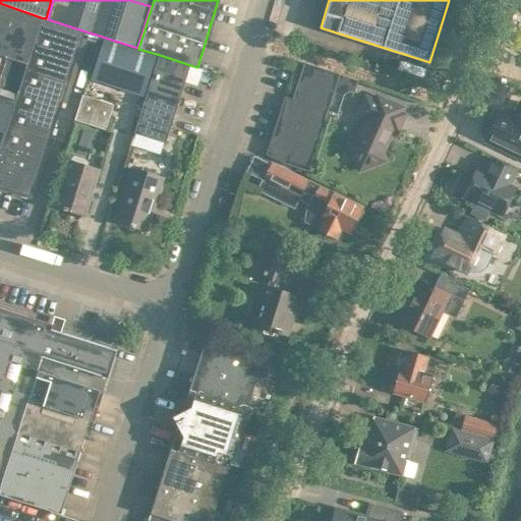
[(0,147),(41,18),(41,17),(0,3),(0,54),(0,55),(0,147)]
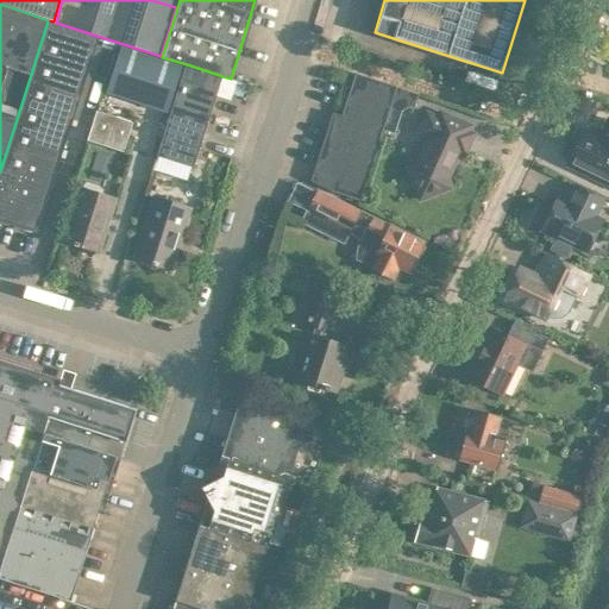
[(17,120),(0,171),(0,219),(36,231),(98,37),(48,22),(17,120)]
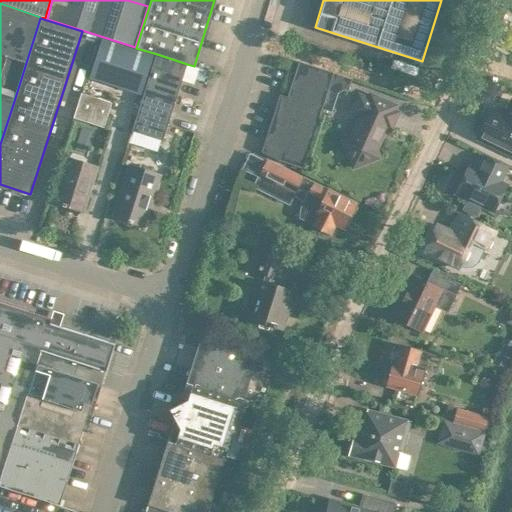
[(152,54),(100,38),(87,76),(139,93),(152,54)]
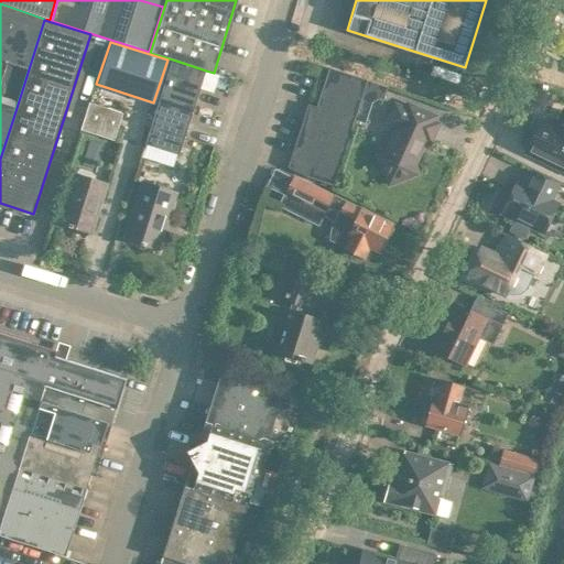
[(173,60),(147,143),(180,154),(206,71),(173,60)]
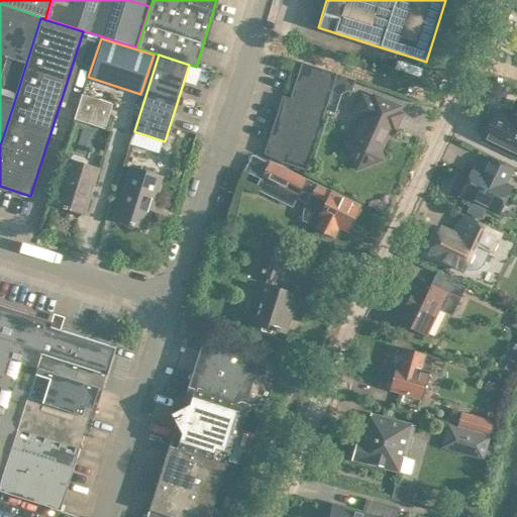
[(277,110),(319,122),(332,85),(336,72),(302,61),(290,96),(282,94),(277,110)]
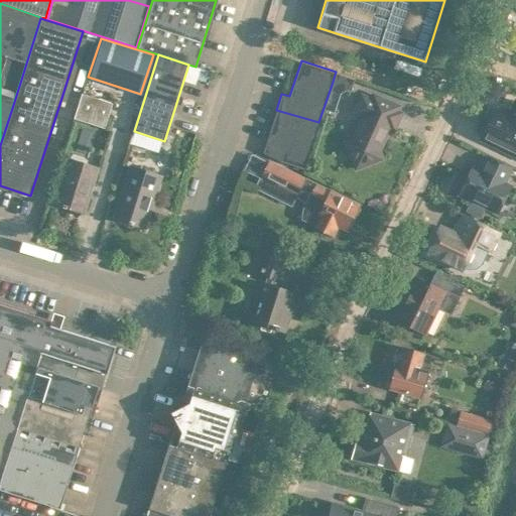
[(336,72),(332,85),(346,90),(350,91),(354,78),(336,72)]
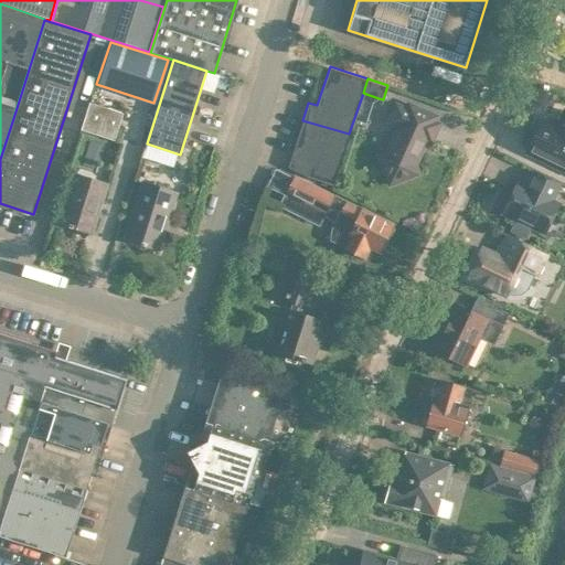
[(89,102),(81,130),(115,141),(124,113),(89,102)]
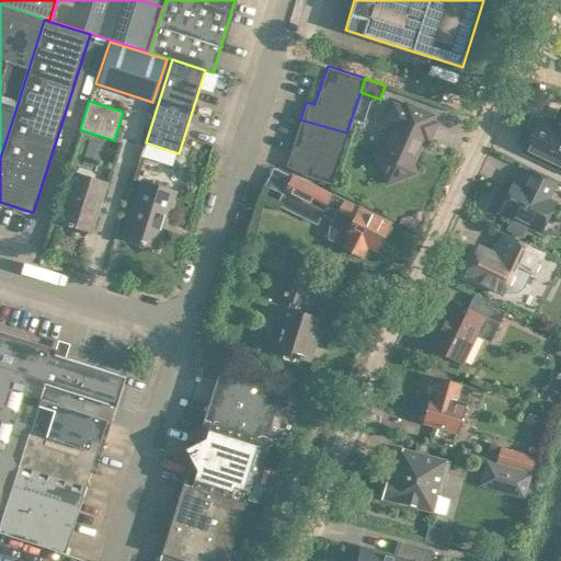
[(431,119),(433,114),(405,102),(402,106),(392,102),(385,119),(395,125),(384,150),(375,153),(386,182),(414,171),(411,163),(418,149),(415,148),(419,140),(421,141),(423,137),(427,139),(435,122),(431,119)]
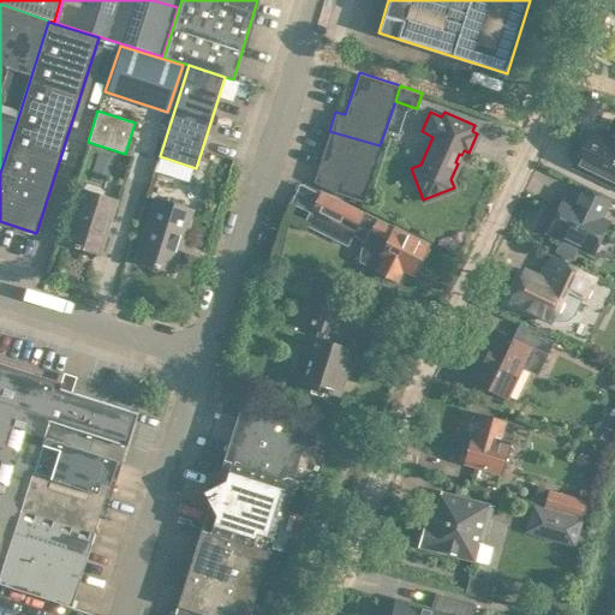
[(573,165),(614,184),(614,119),(605,136),(590,129),(573,165)]
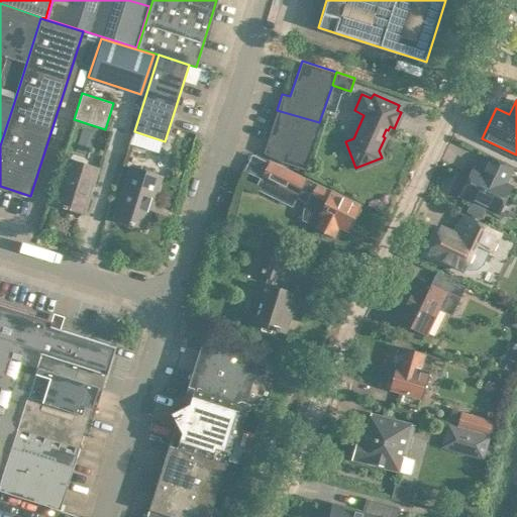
[(319,123),(277,110),(264,152),(279,160),(304,169),(319,123)]
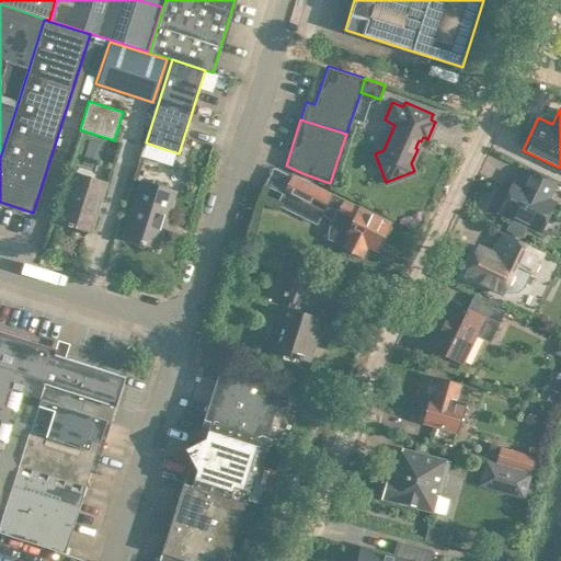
[(547,197),(554,182),(529,169),(522,185),(512,181),(506,193),(504,192),(502,195),(501,196),(500,198),(499,202),(497,203),(497,205),(500,205),(497,210),(512,217),(506,228),(521,236),(526,225),(539,230),(553,201),(547,197)]
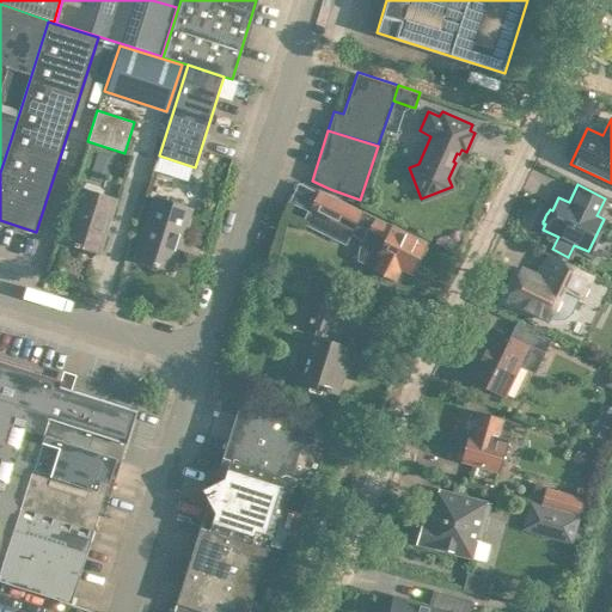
[(67,242),(99,251),(116,200),(84,189),(67,242)]
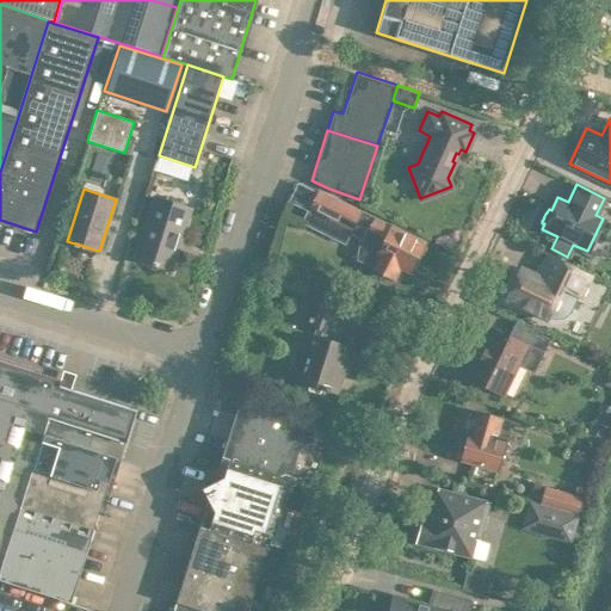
[(374,267),(392,277),(397,264),(411,270),(424,242),(390,226),(318,190),(308,210),(363,238),(355,255),(375,266),(374,267)]
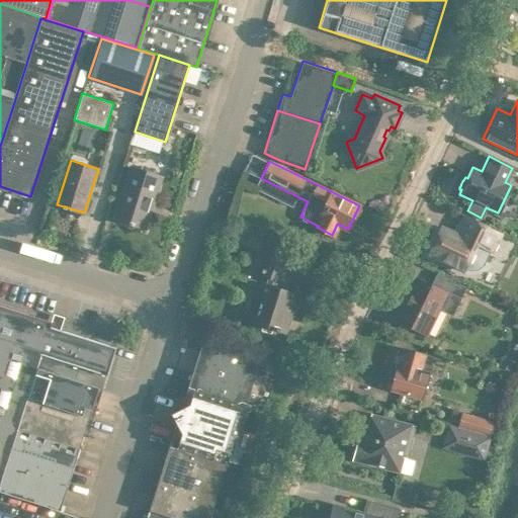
[(114,219),(145,229),(162,177),(131,167),(114,219)]
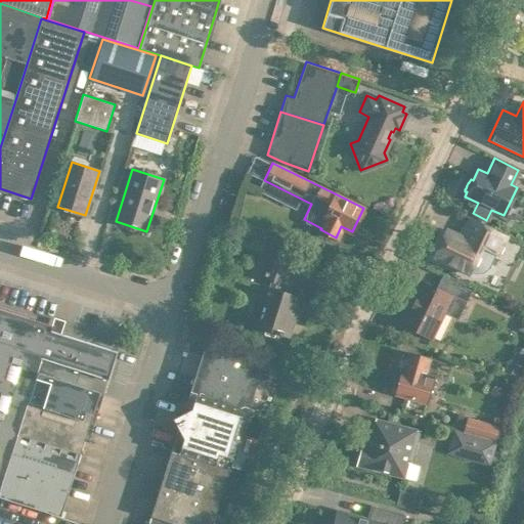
[(432,256),(469,273),(470,270),(474,272),(477,272),(481,271),(484,269),(487,267),(489,264),(494,253),(496,254),(506,234),(469,217),(460,235),(445,228),(432,256)]
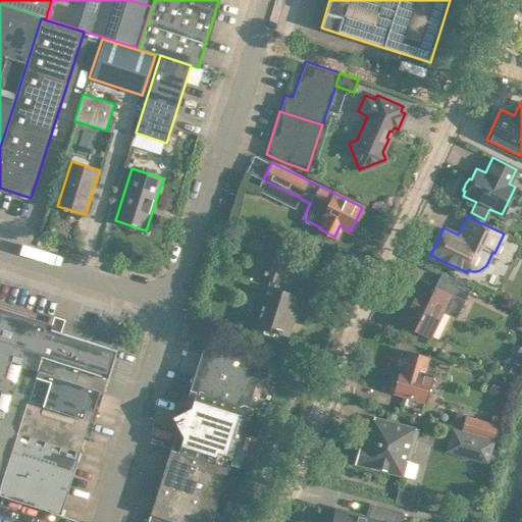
[(254,323),(286,333),(299,294),(288,290),(298,260),(268,251),(261,274),(271,277),(269,283),(267,283),(254,323)]
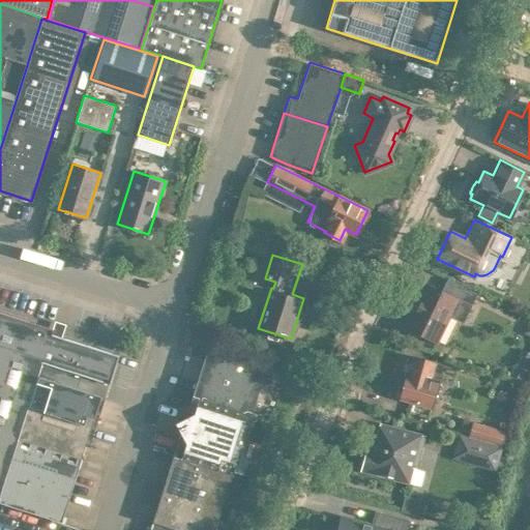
[(405,325),(435,341),(450,310),(465,317),(476,293),(445,278),(439,291),(424,284),(405,325)]
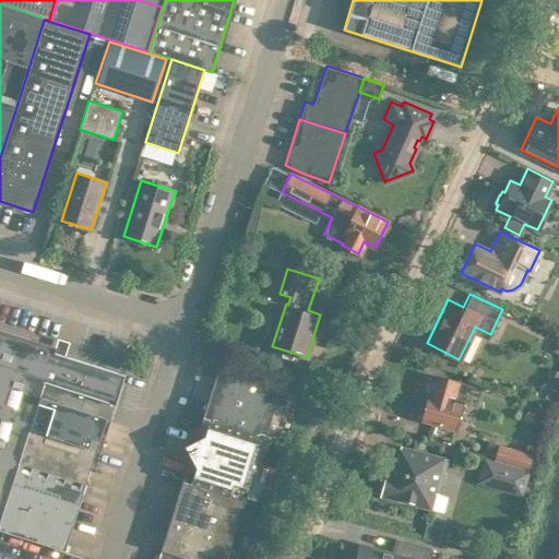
[(0,519),(19,463),(20,461),(40,396),(45,381),(115,404),(125,375),(54,353),(56,347),(0,329),(0,519)]
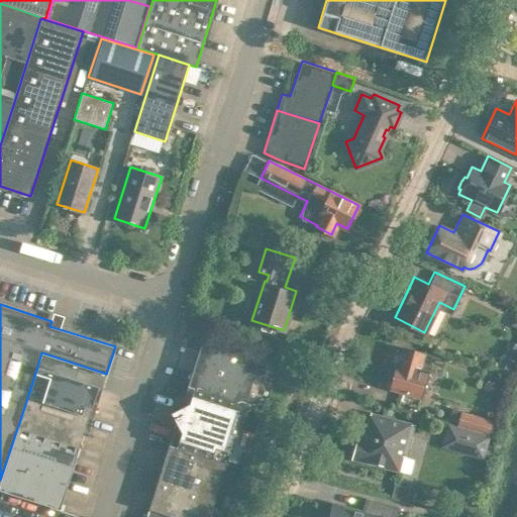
[(226,332),(223,342),(239,347),(242,337),(226,332)]
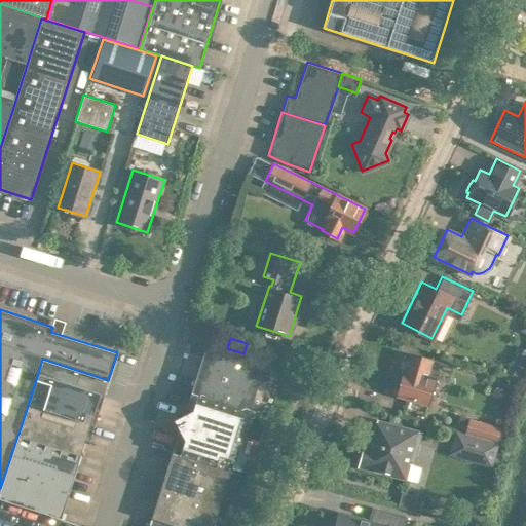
[(190,392),(248,411),(263,364),(205,345),(190,392)]
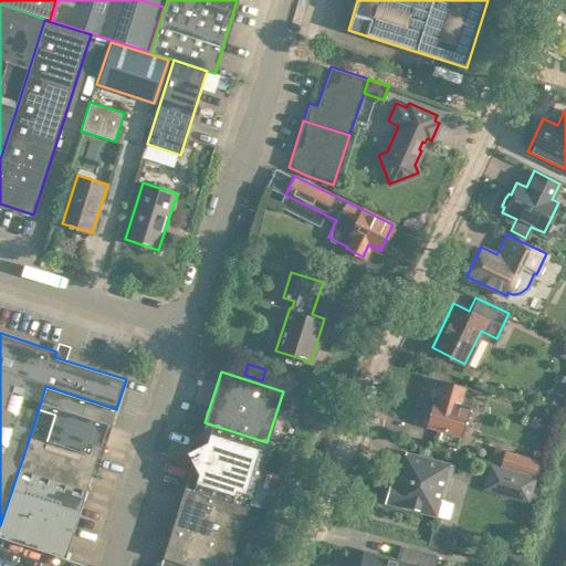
[(426,423),(460,433),(473,390),(441,380),(436,398),(433,397),(426,423)]
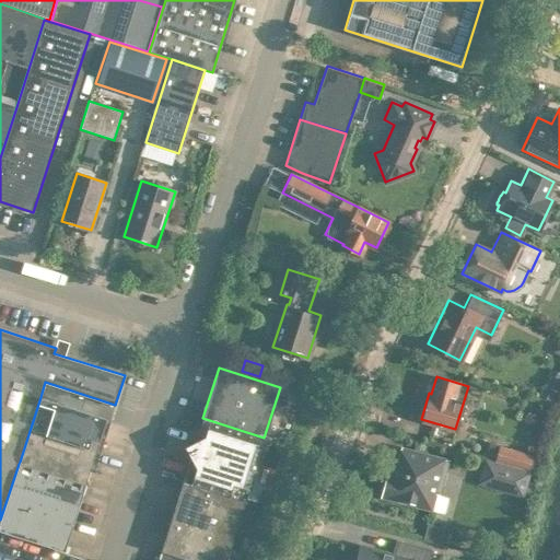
[(538,392),(549,396),(553,386),(543,382),(538,392)]
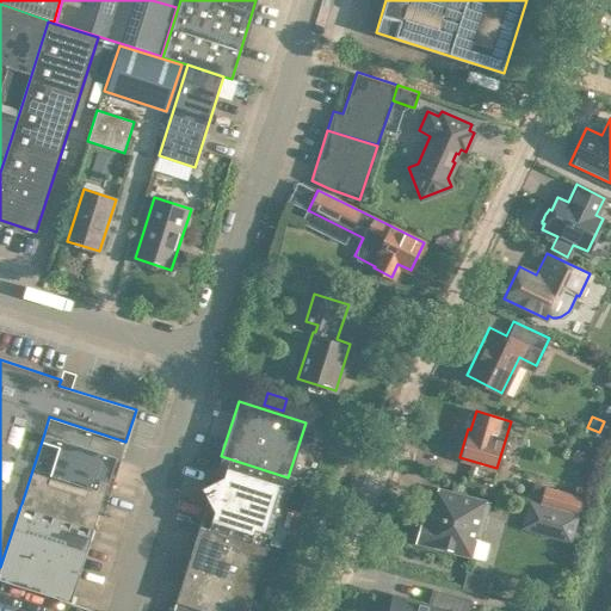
[(44,433),(22,504),(20,506),(92,529),(98,511),(103,513),(113,482),(109,481),(116,456),(44,433)]
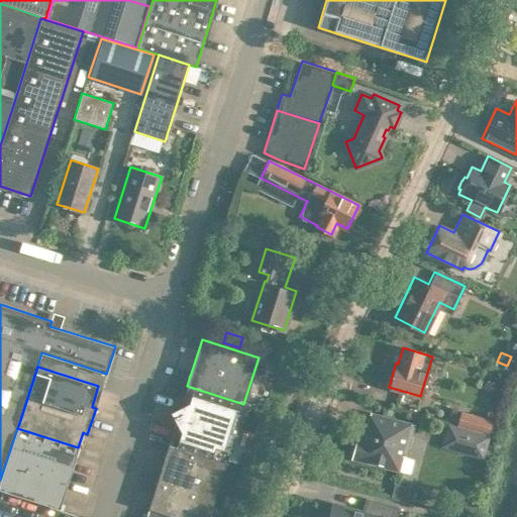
[(225,462),(242,408),(243,404),(187,386),(180,407),(172,411),(171,415),(176,422),(169,444),(225,462)]
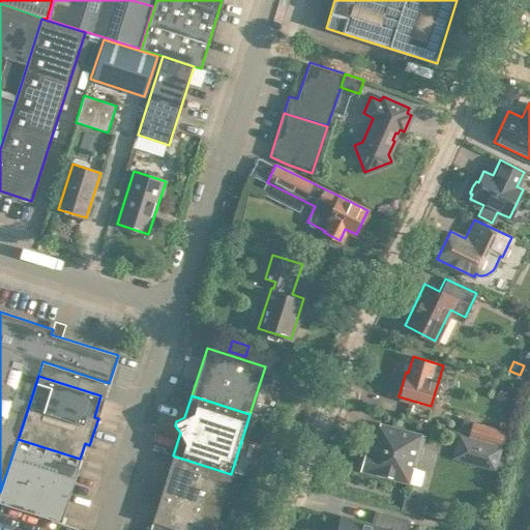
[(360,467),(407,480),(411,466),(414,466),(423,434),(379,420),(376,434),(373,434),(369,448),(365,447),(360,467)]
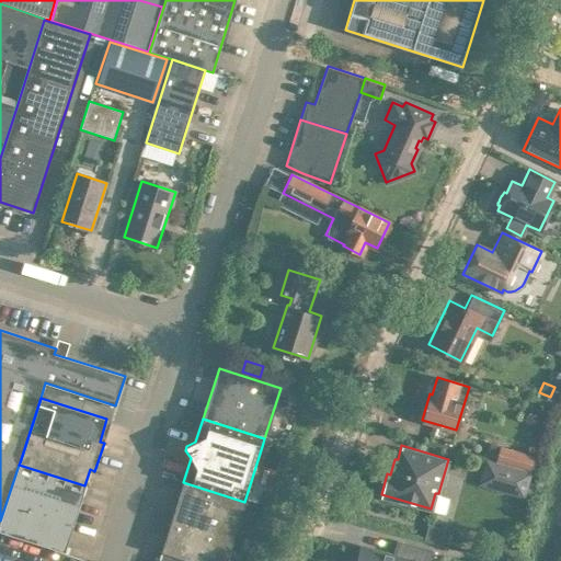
[(496,459),(529,469),(533,458),(501,448),(496,459)]
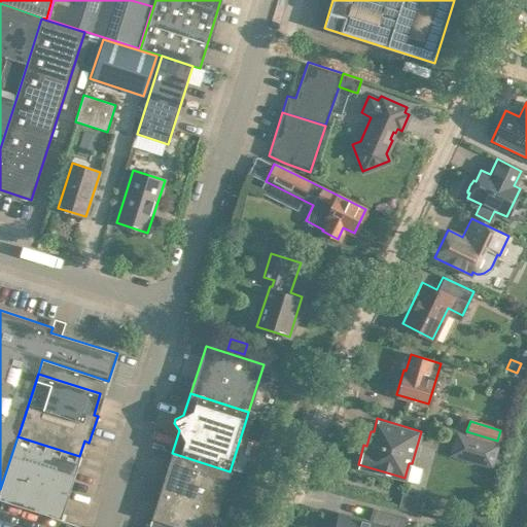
[(477,438),(457,432),(454,443),(473,449),(477,438)]
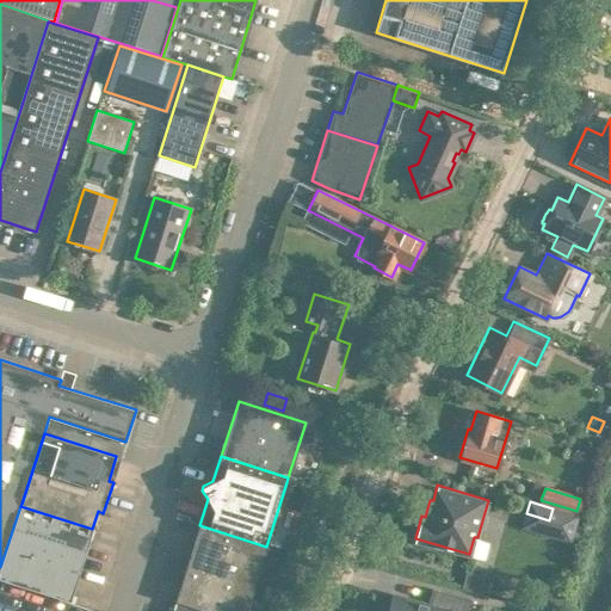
[(0,579),(69,602),(92,529),(20,506),(0,567),(0,579)]
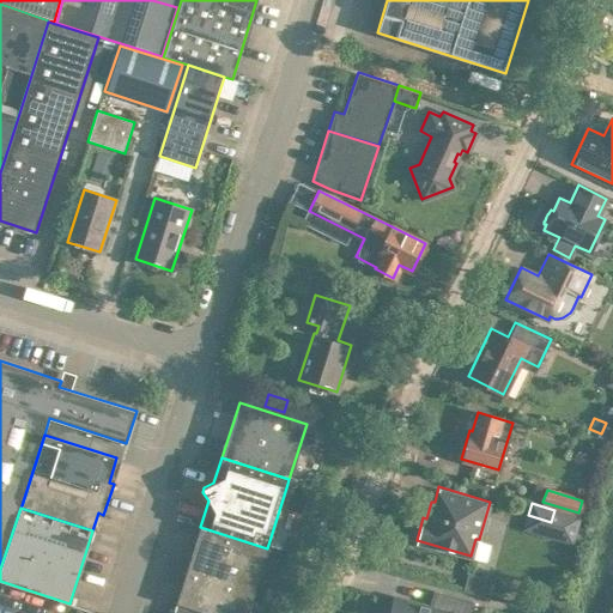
[(566,514),(558,539),(570,542),(577,516),(566,514)]
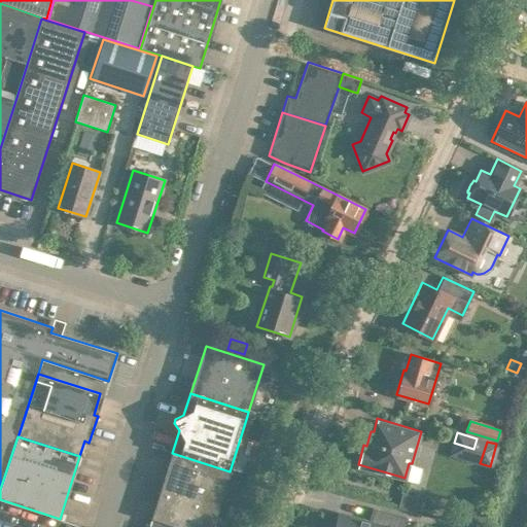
[(172,453),(156,499),(147,526),(211,526),(230,471),(172,453)]
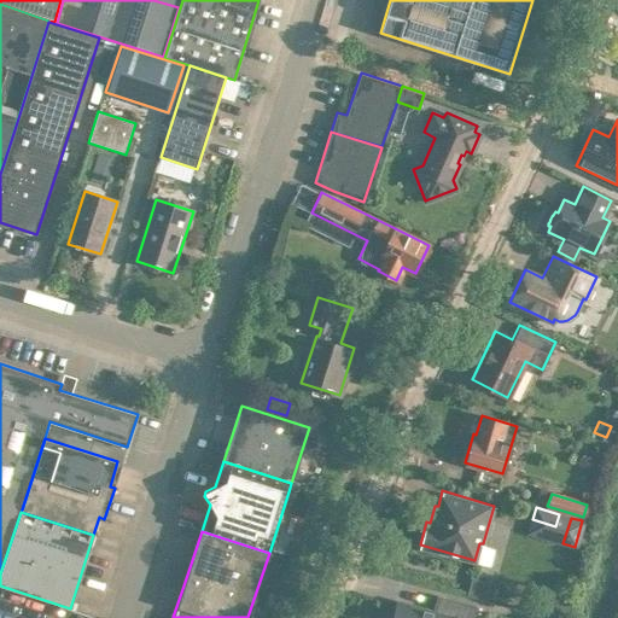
[(489,581),(471,576),(466,592),(484,598),(489,581)]
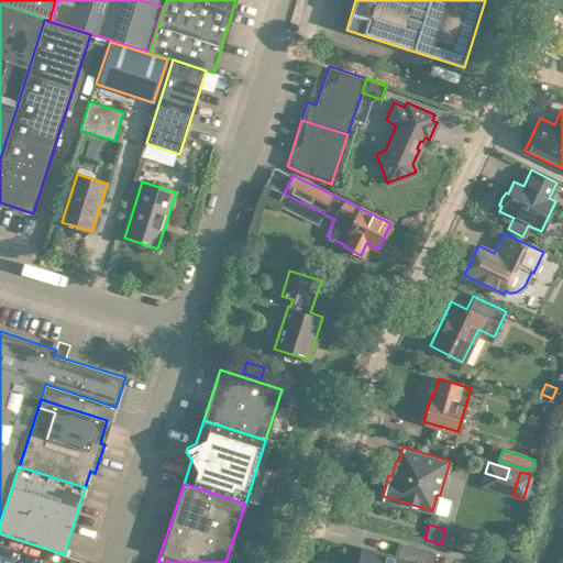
[(397,541),(393,556),(361,548),(356,562),(429,562),(433,551),(397,541)]
